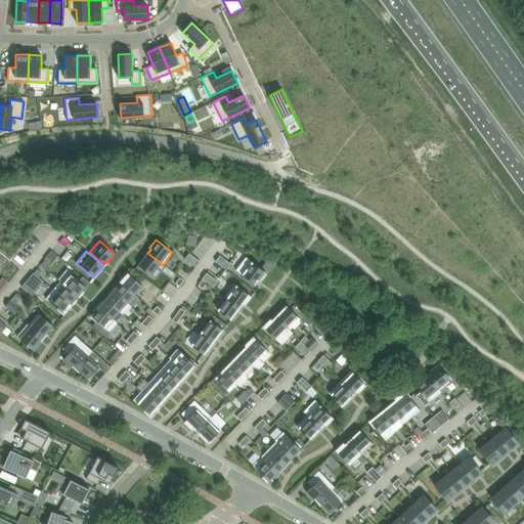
[(147,253),(138,265),(151,275),(161,264),(161,263),(147,253)]
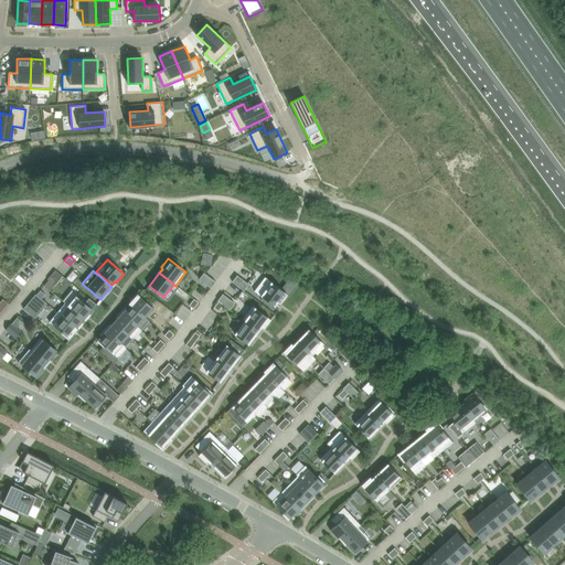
[(216,281),(204,273),(199,279),(211,288),(216,281)]
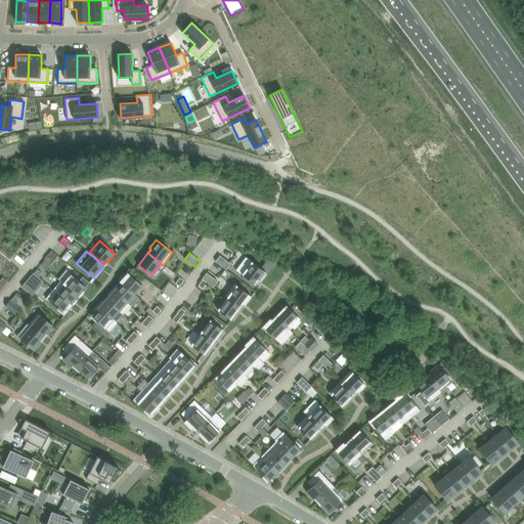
[(220,256),(216,262),(226,270),(231,264),(220,256)]
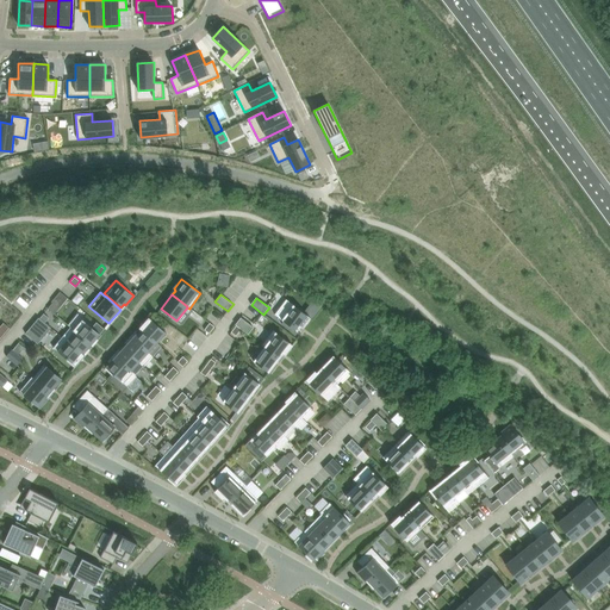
[(286,300),(274,315),(284,322),(281,324),(293,332),(294,330),(297,331),(300,327),(303,328),(310,318),(286,300)]
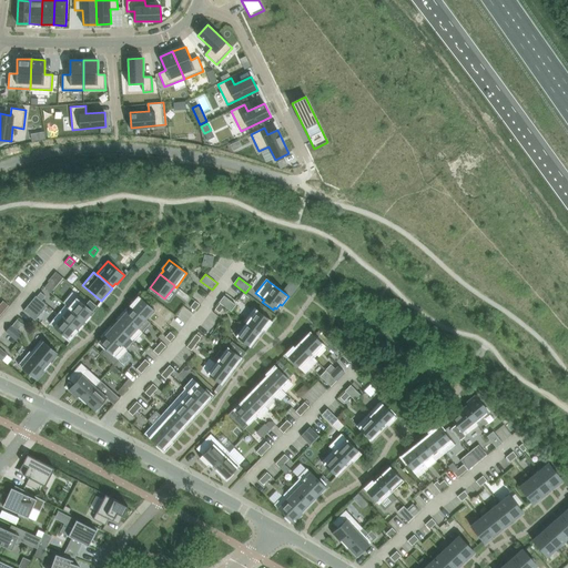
[(49,281),(49,282),(44,286),(49,290),(53,285),(49,281)]
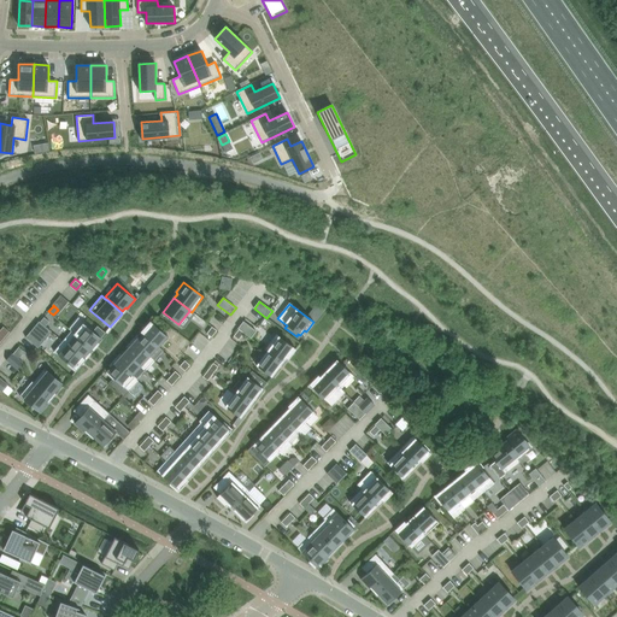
[(45,325),(50,321),(43,316),(40,321),(45,325)]
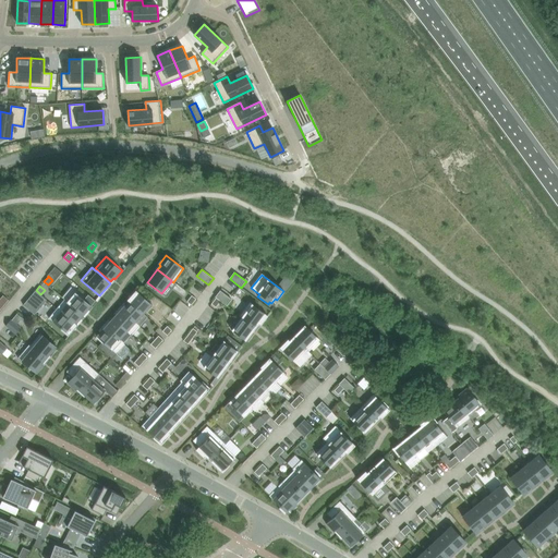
[(137,289),(128,300),(129,302),(143,315),(144,314),(152,305),(143,298),(144,295),(137,289)]
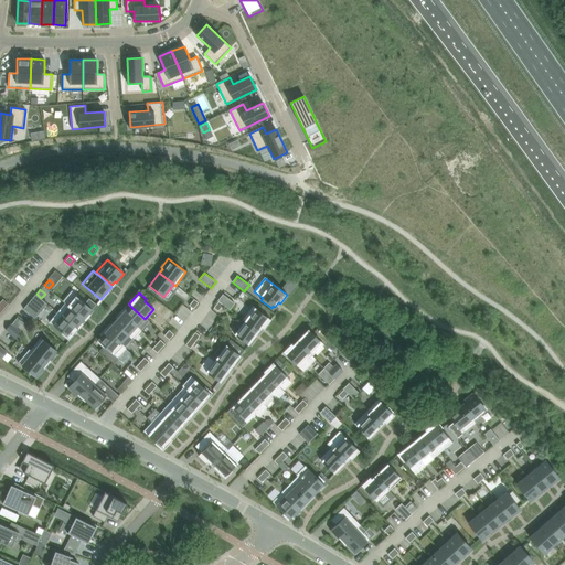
[(31,300),(23,309),(24,309),(35,318),(48,305),(41,299),(36,296),(35,295),(31,300)]
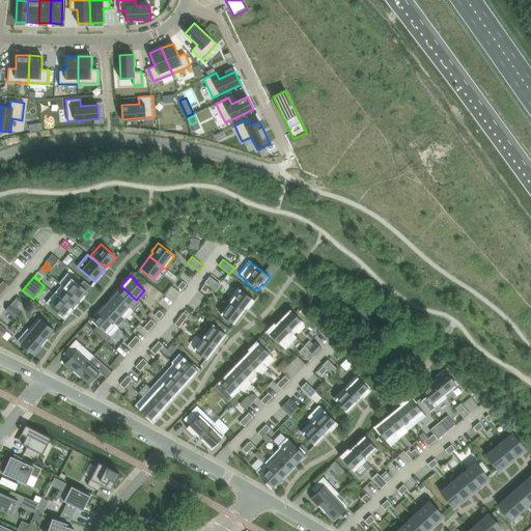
[(205,283),(210,286),(216,291),(221,285),(210,277),(205,283)]
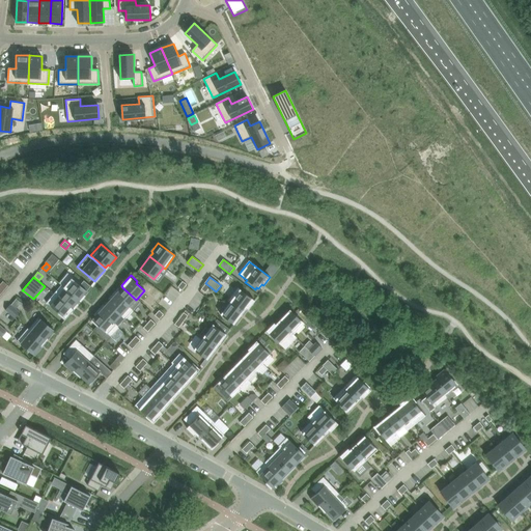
[(72,278),(64,287),(80,300),(88,290),(91,286),(84,280),(80,285),(72,278)]
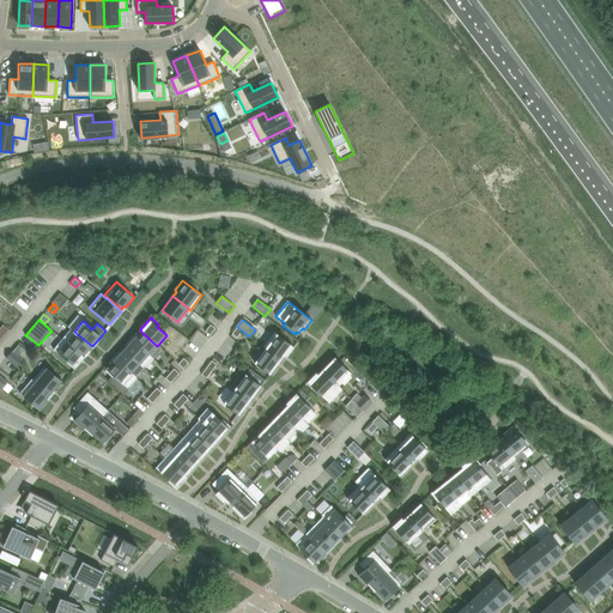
[(206,332),(211,335),(216,328),(211,325),(206,332)]
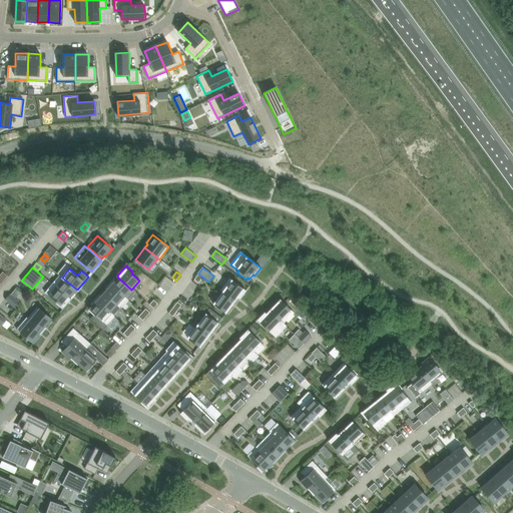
[(198,283),(202,277),(198,274),(194,280),(198,283)]
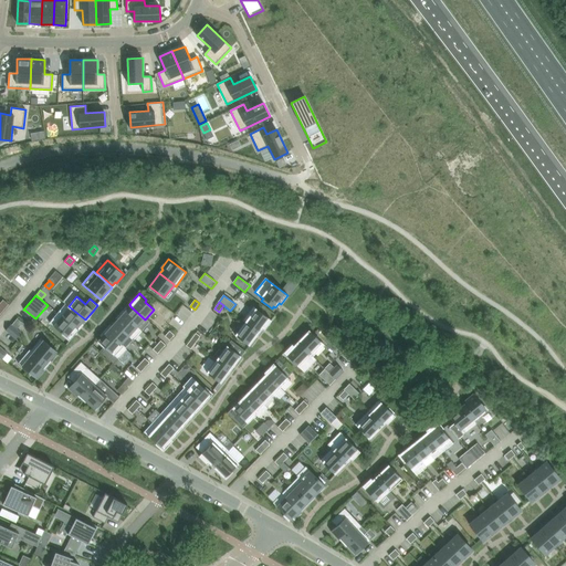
[(65,303),(58,313),(79,331),(79,329),(77,328),(79,327),(85,320),(69,306),(65,303)]
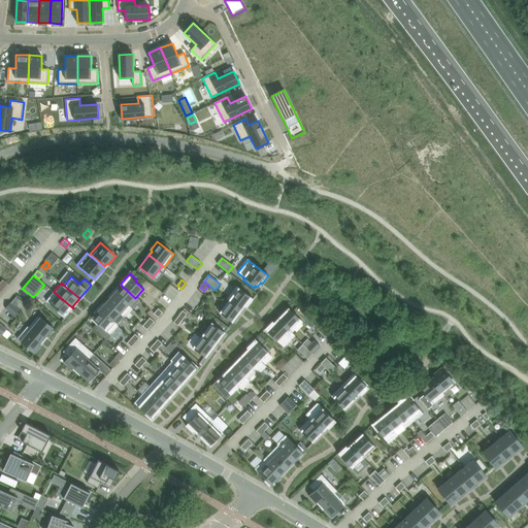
[(171,284),(161,298),(170,305),(180,291),(171,284)]
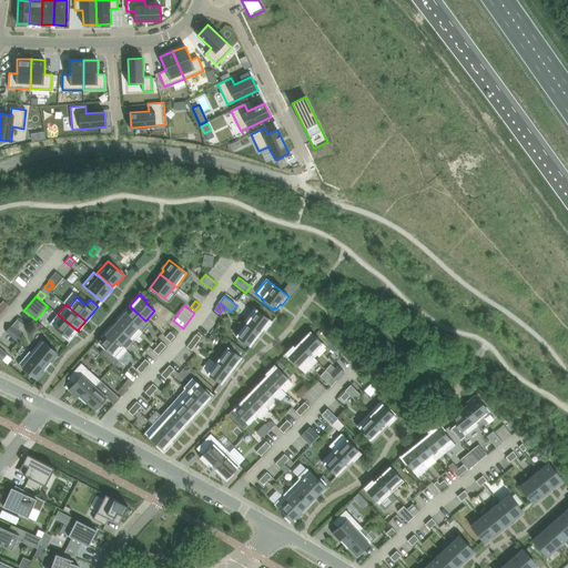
[(131,307),(123,315),(138,328),(139,328),(142,332),(150,323),(146,320),(145,321),(131,307)]
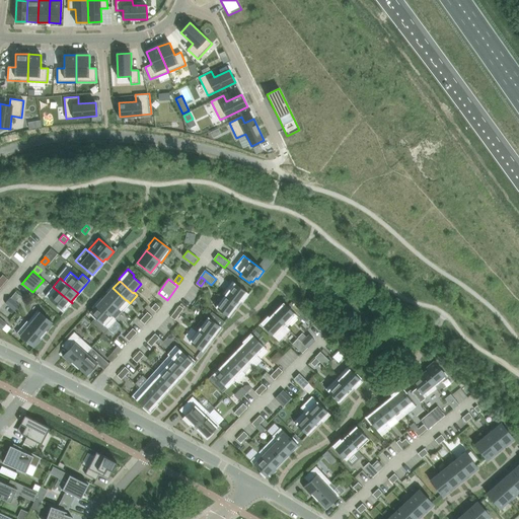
[(232,281),(223,294),(225,295),(238,305),(241,301),(242,302),(249,294),(232,281)]
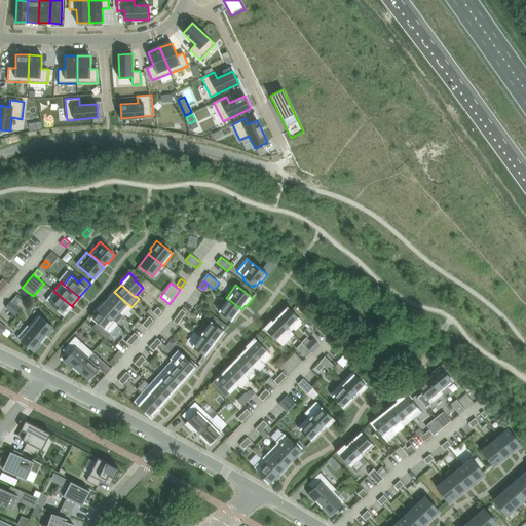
[(53,291),(46,300),(59,310),(58,311),(64,317),(73,307),(53,291)]
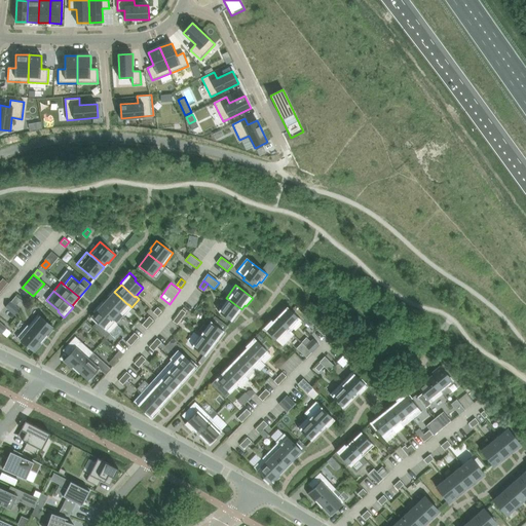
[(114,292),(107,300),(124,315),(132,307),(128,304),(127,304),(114,292)]
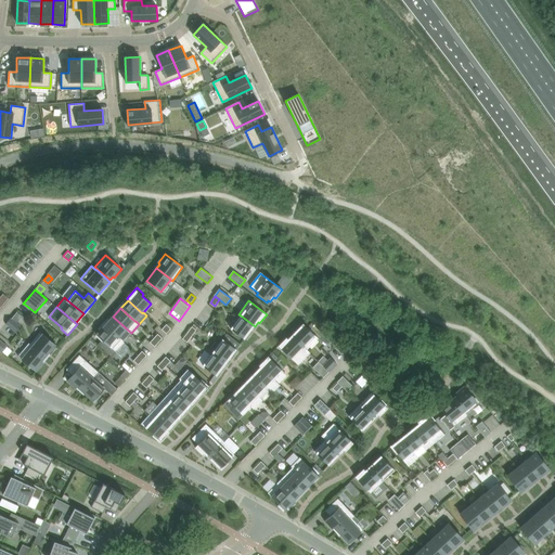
[(11,318),(5,324),(7,325),(11,330),(20,320),(22,317),(17,312),(15,315),(12,319),(11,318)]
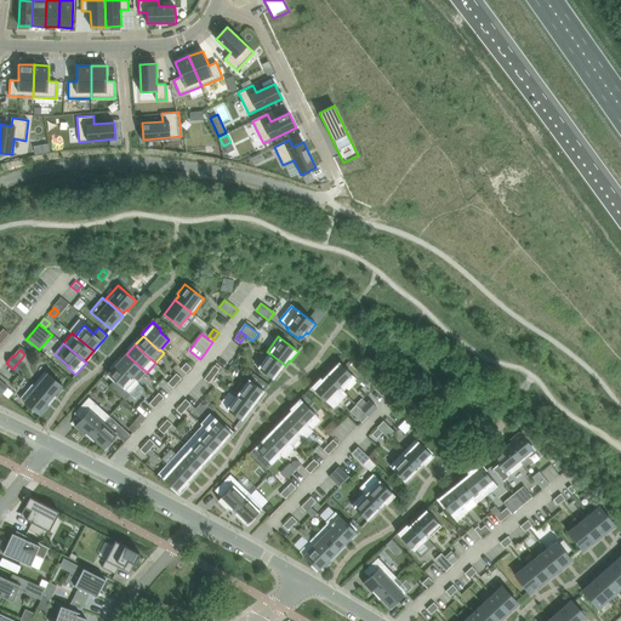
[(265,359),(258,368),(274,380),(285,365),(269,353),(265,359)]
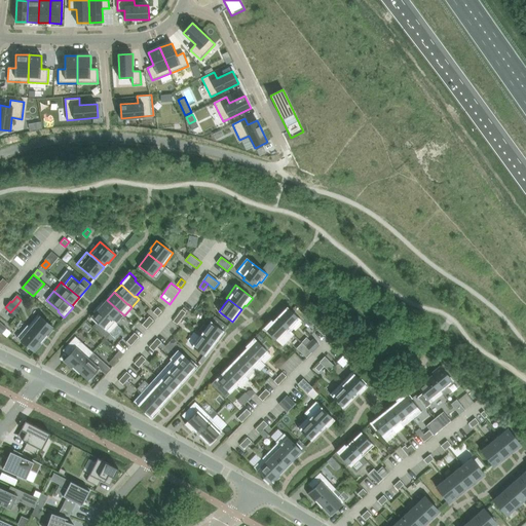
[(107,300),(100,308),(117,324),(124,315),(107,300)]
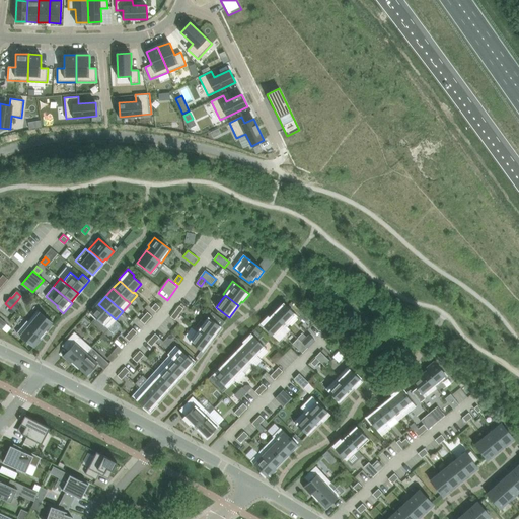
[(155,303),(151,308),(156,312),(160,307),(155,303)]
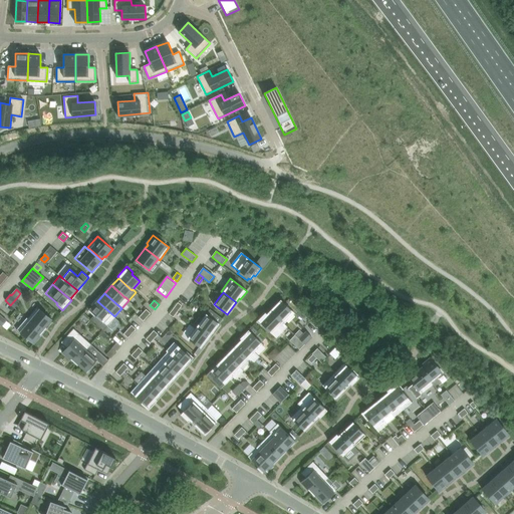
[(281,300),(270,310),(284,324),(294,313),(281,300)]
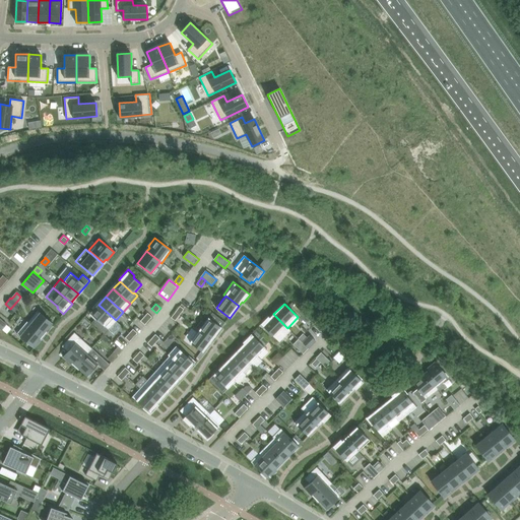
[(99,305),(89,315),(95,321),(92,324),(105,334),(109,330),(117,321),(116,320),(99,305)]
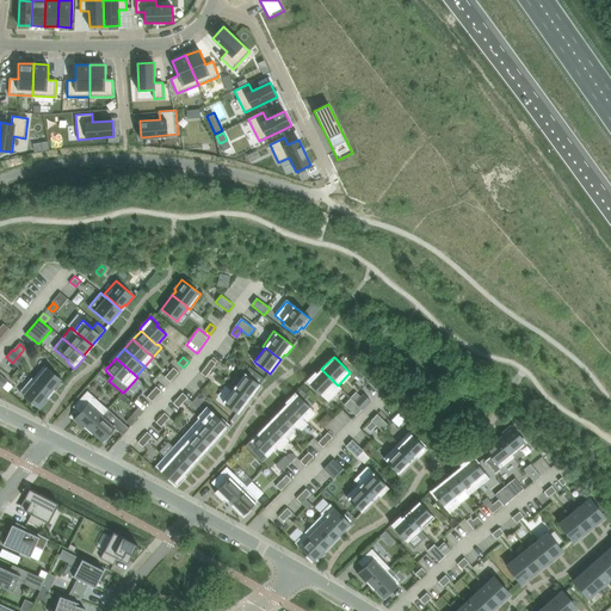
[(211,370),(216,363),(211,359),(207,366),(211,370)]
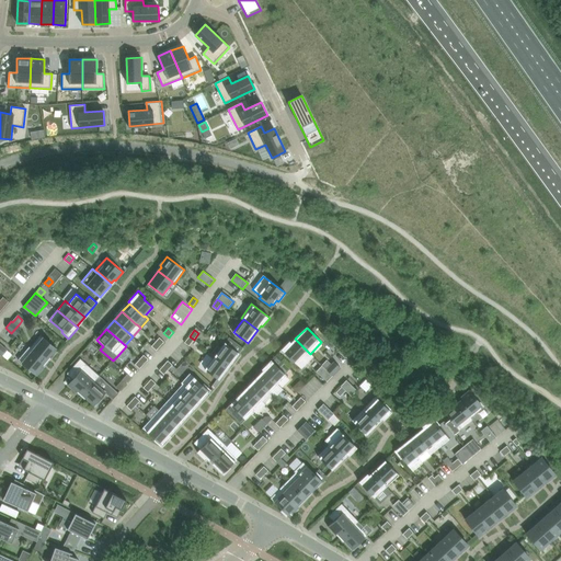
[(41,335),(31,347),(46,362),(57,348),(41,335)]
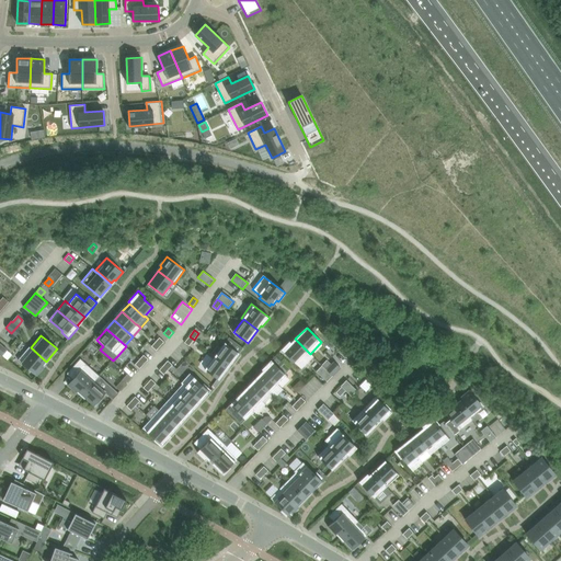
[(190,336),(184,343),(189,346),(194,340),(190,336)]
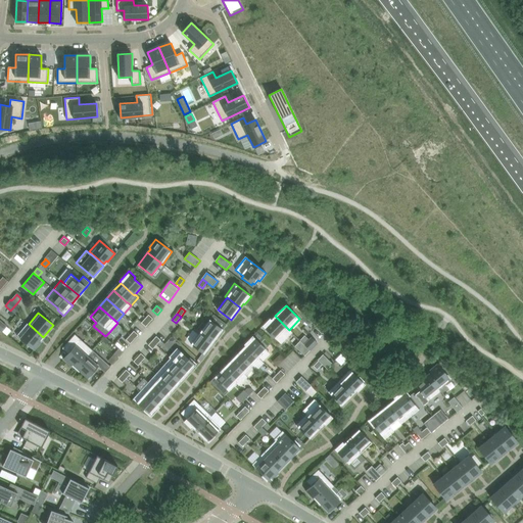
[(202,323),(197,329),(200,332),(214,342),(223,330),(224,329),(227,325),(214,315),(209,320),(205,325),(202,323)]
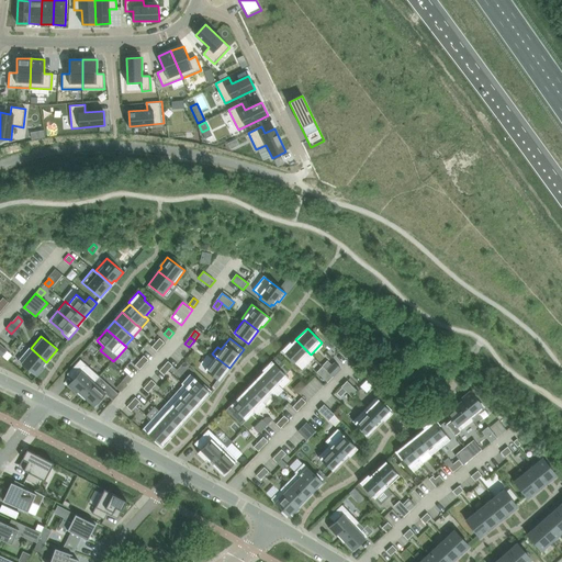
[(290,343),(282,350),(302,370),(314,357),(311,355),(295,339),(292,344),(290,343)]
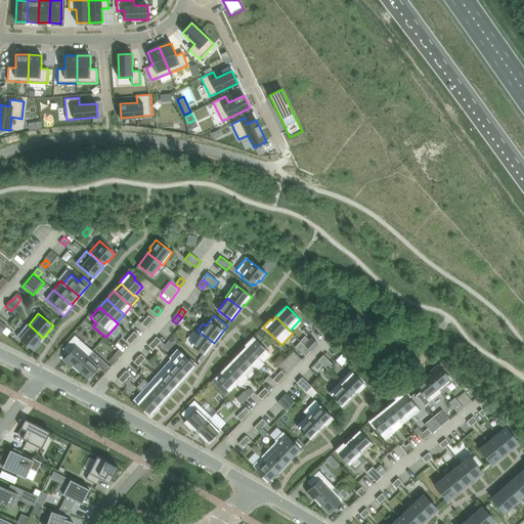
[(43,338),(29,324),(28,323),(17,337),(35,351),(41,343),(40,342),(43,338)]
